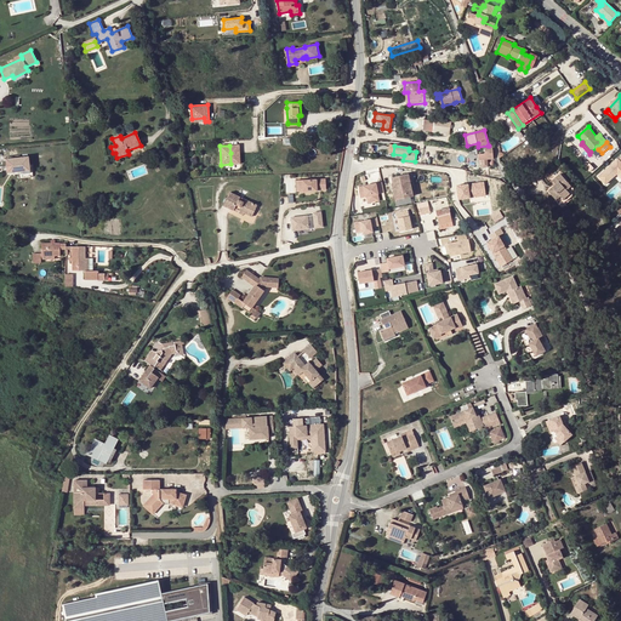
[(240,153),(231,153),(231,164),(240,164),(240,153)]
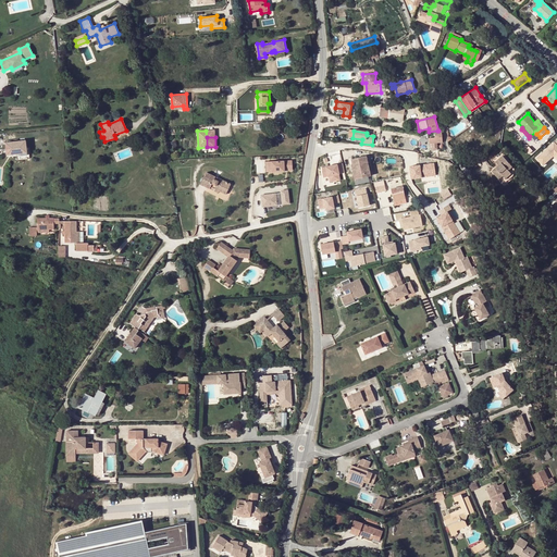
[(435,143),(435,138),(426,139),(428,150),(437,150),(436,143),(435,143)]
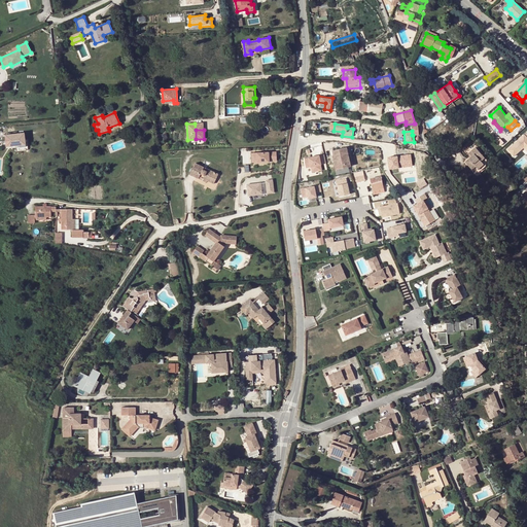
[(25,133),(5,135),(6,146),(19,145),(19,147),(26,146),(25,133)]
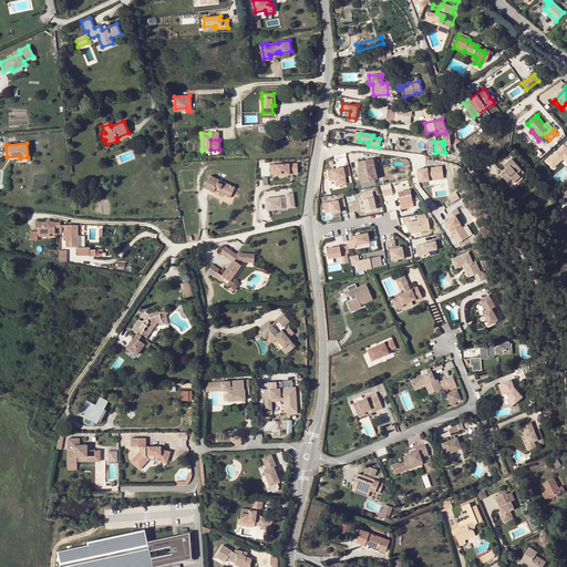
[(566,143),(554,155),(560,162),(564,160),(565,157),(566,160),(566,143)]
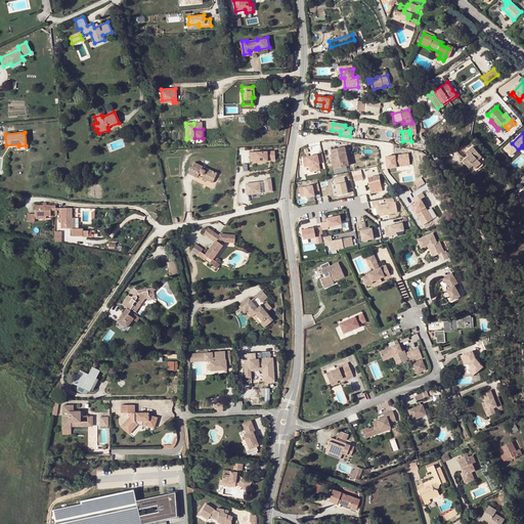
[(518,149),(512,143),(505,149),(511,157),(518,149)]
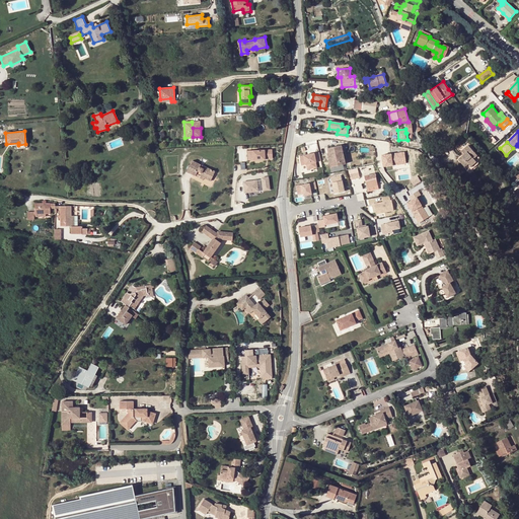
[(342,146),(330,148),(331,152),(328,153),(326,153),(329,167),(341,165),(341,163),(346,162),(342,146)]
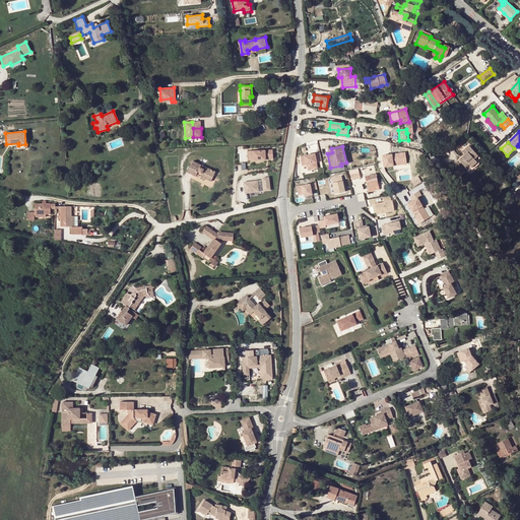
[(272,148),(253,149),(254,158),(266,158),(265,157),(273,156),(272,148)]
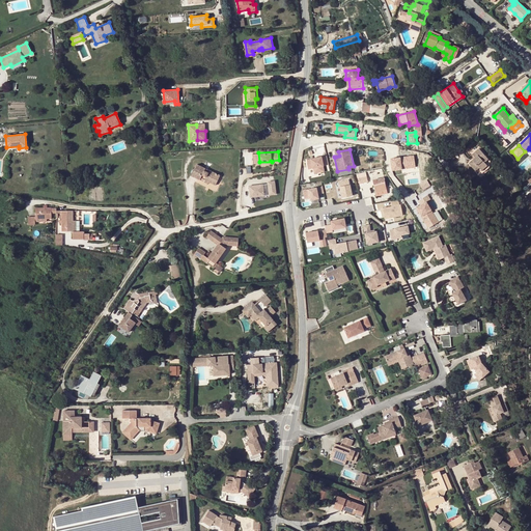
[(394,169),(417,166),(415,154),(392,158),(394,169)]
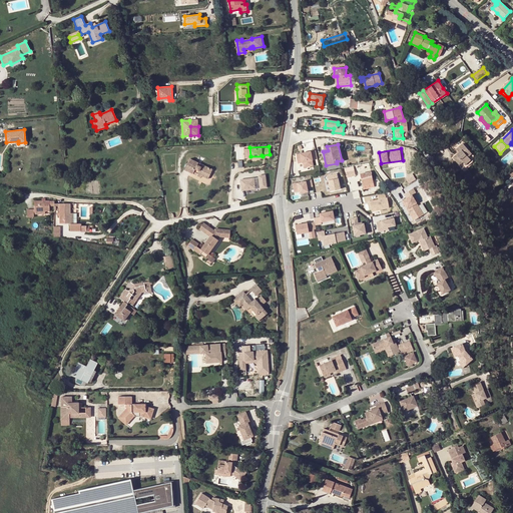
[(477,159),(468,149),(461,155),(464,158),(458,163),(465,170),(468,167),(472,172),(478,167),(477,159)]
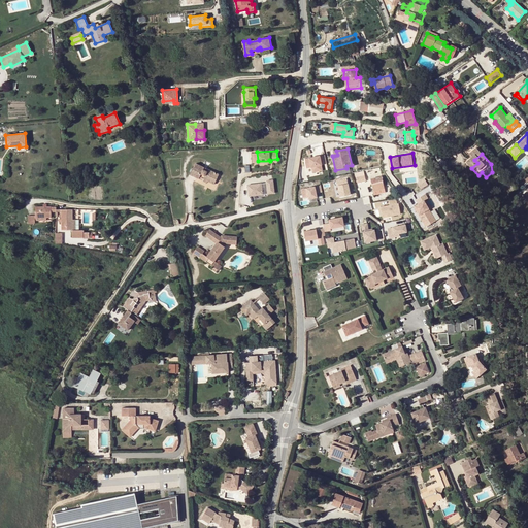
[(305,159),(305,163),(307,168),(311,167),(314,172),(323,170),(322,165),(327,164),(325,155),(305,159)]
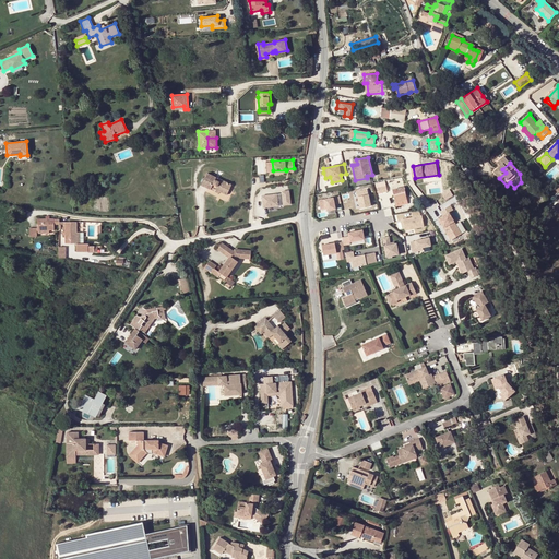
[(215,179),(216,177),(206,173),(201,185),(215,191),(215,189),(218,191),(226,194),(232,185),(218,178),(217,180),(215,179)]
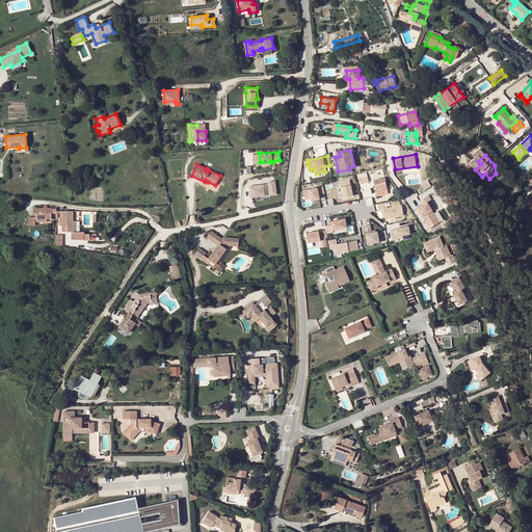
[(374,181),(376,192),(388,189),(384,178),(374,181)]
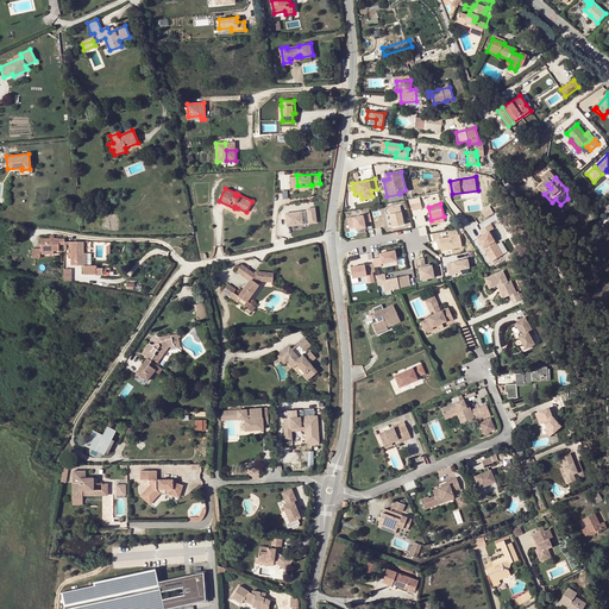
[(390,207),(394,226),(407,224),(403,205),(390,207)]
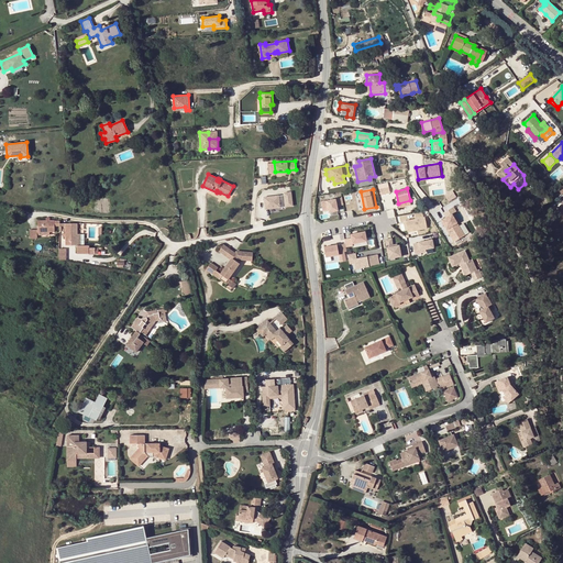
[(454,189),(446,195),(450,201),(459,196),(454,189)]
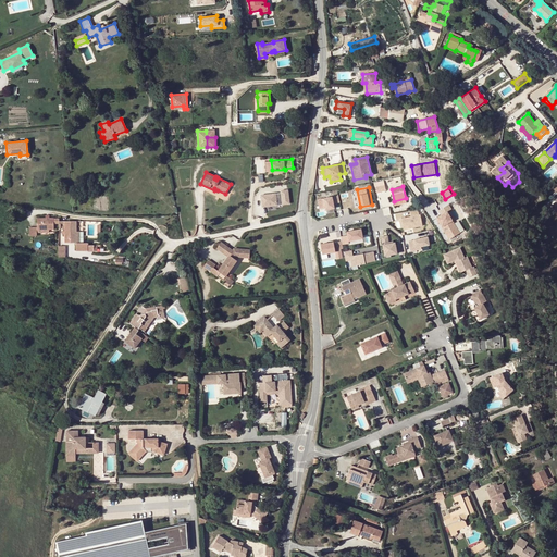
[(281,193),(261,195),(262,207),(289,203),(288,189),(281,190),(281,193)]
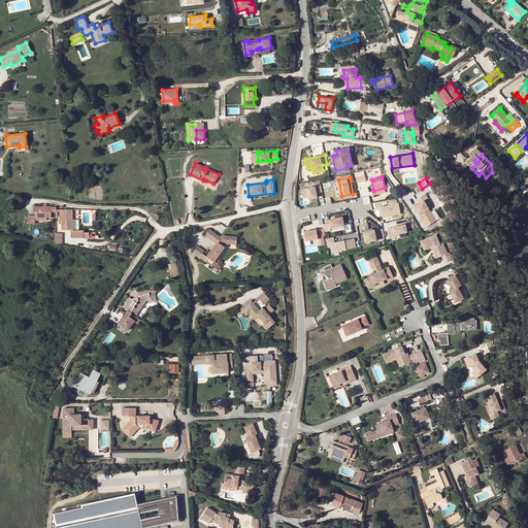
[(337,180),(333,182),(337,197),(341,196),(337,180)]
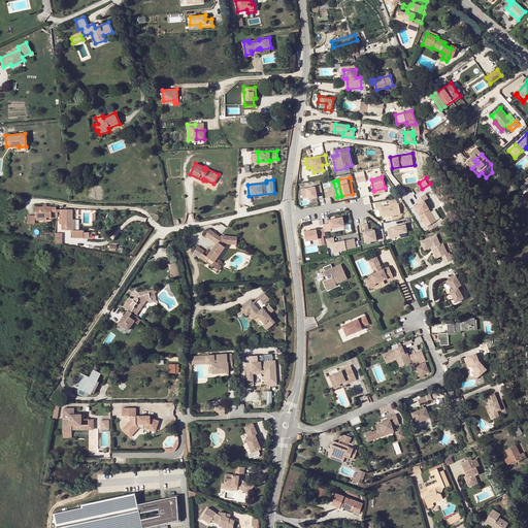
[(322,192),(321,185),(301,189),(302,197),(307,196),(308,199),(317,197),(316,193),(322,192)]
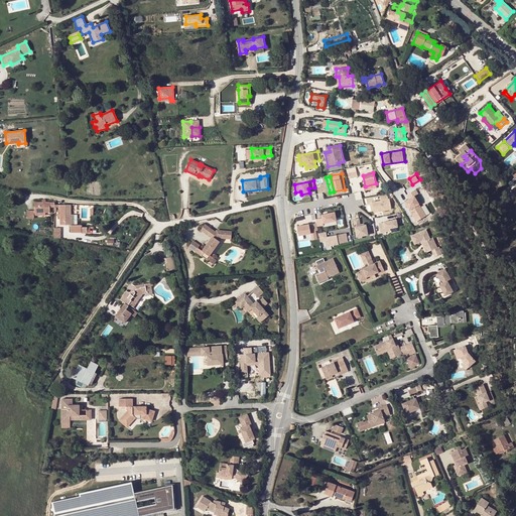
[(415,189),(406,195),(409,200),(404,202),(416,222),(425,216),(414,197),(418,194),(415,189)]
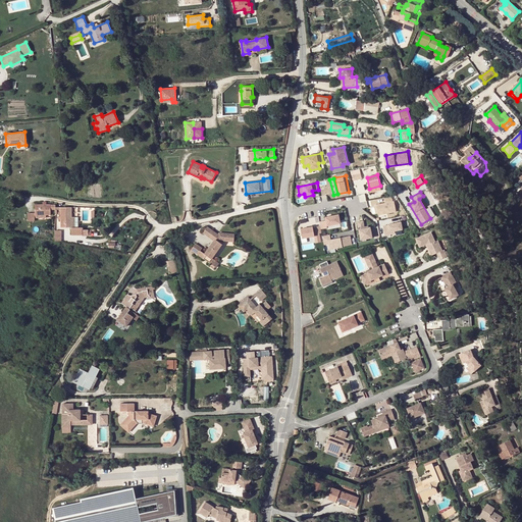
[(393,202),(392,197),(384,198),(384,203),(376,205),(378,215),(396,212),(394,202),(393,202)]
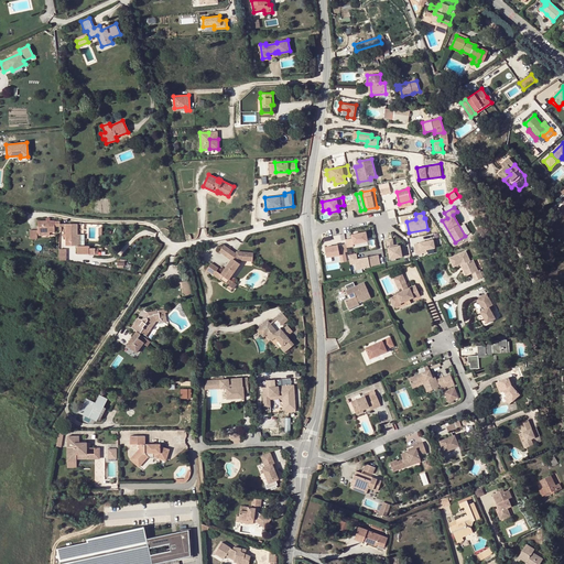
[(36,230),(36,234),(50,234),(55,234),(55,228),(60,227),(60,225),(60,221),(54,221),(54,220),(50,220),(46,220),(36,221),(36,230)]
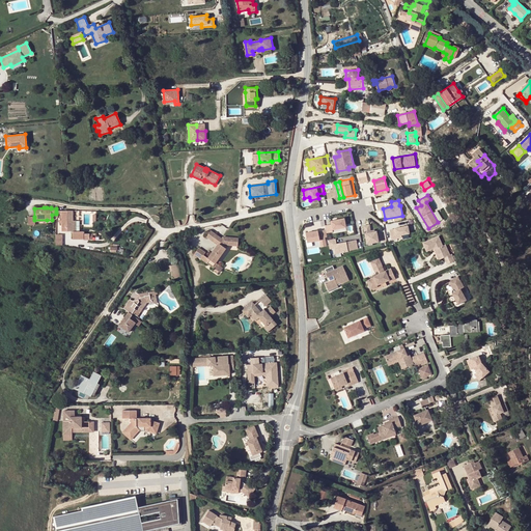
[(73,212),(61,212),(61,214),(61,216),(61,219),(61,220),(61,223),(62,232),(73,232),(73,224),(73,212)]
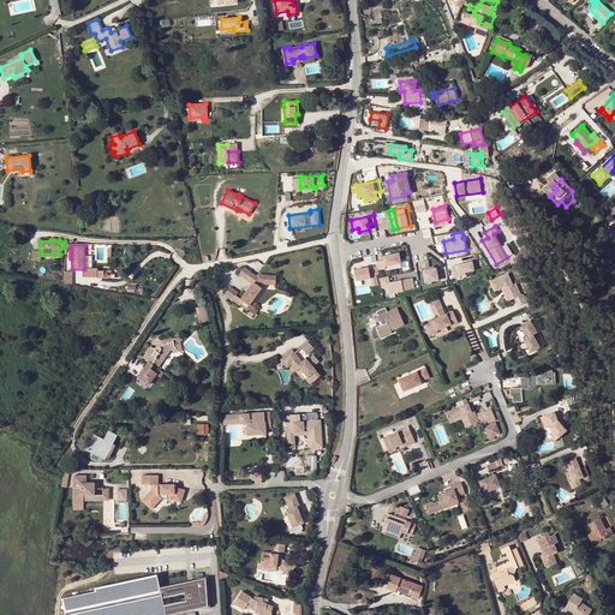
[(384,266),(400,263),(398,252),(382,256),(383,261),(376,262),(377,266),(377,270),(384,268),(384,266)]
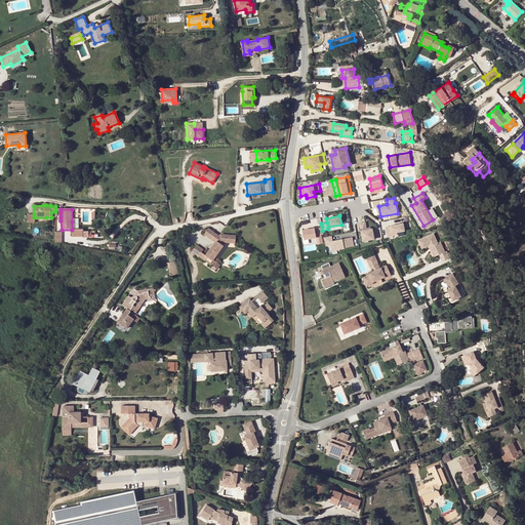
[(365,223),(359,224),(362,241),(368,240),(375,238),(374,231),(372,232),(371,229),(370,229),(366,230),(366,228),(365,223)]
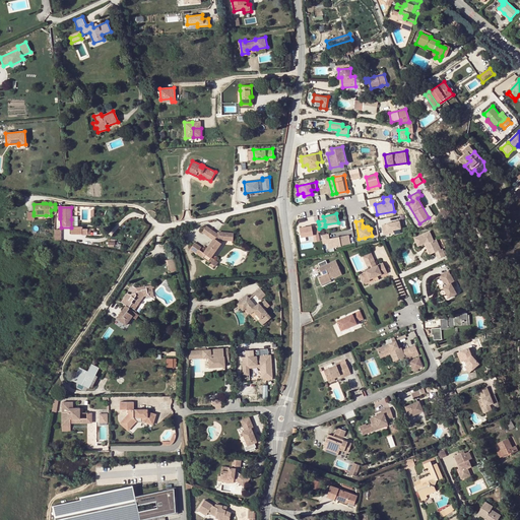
[(393,231),(400,229),(399,220),(393,221),(393,222),(386,223),(386,224),(381,225),(383,235),(393,233),(393,231)]
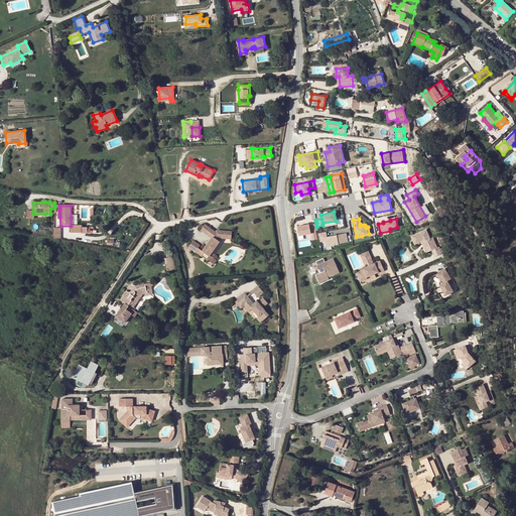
[(309,224),(297,226),(298,235),(303,234),(310,233),(312,240),(316,239),(314,231),(317,230),(316,227),(316,223),(309,225),(309,224)]
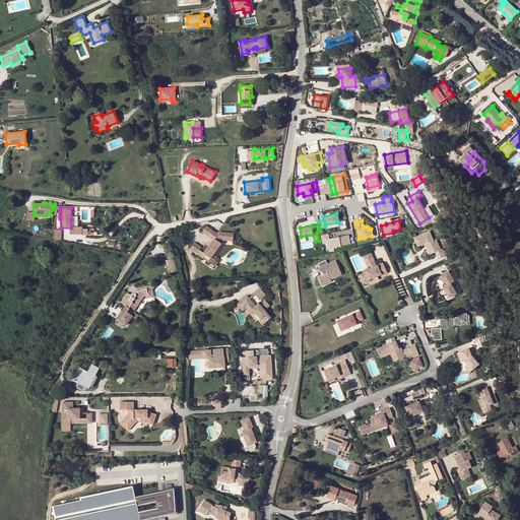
[(202,232),(209,238),(214,232),(206,225),(202,232)]
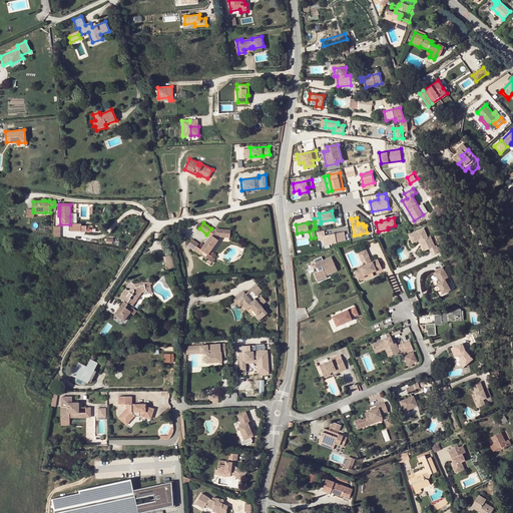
[(230,229),(215,228),(214,230),(211,234),(209,236),(200,249),(196,246),(198,243),(191,239),(187,245),(205,258),(207,254),(208,253),(218,239),(217,239),(219,236),(229,237),(230,229)]
